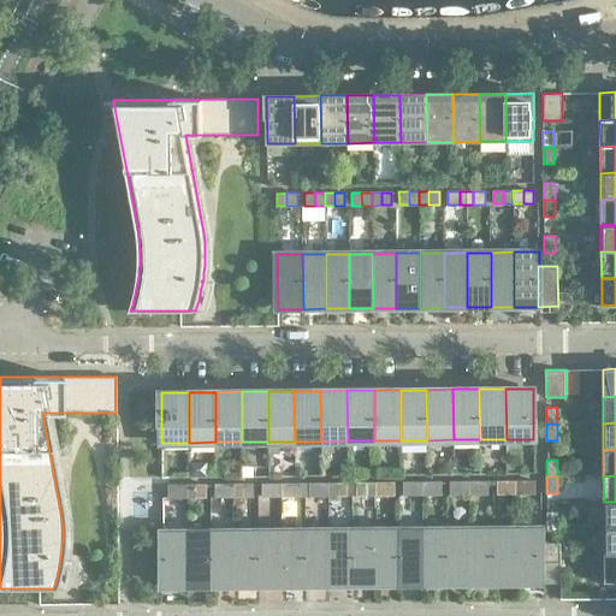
[(463,495),(462,481),(450,481),(450,495),(463,495)]
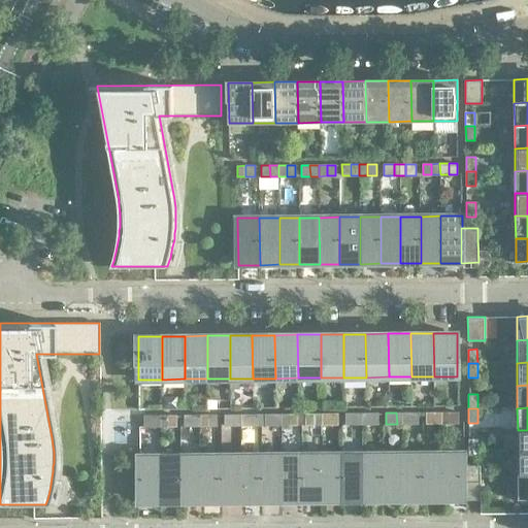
[(407,424),(407,413),(396,413),(397,424),(407,424)]
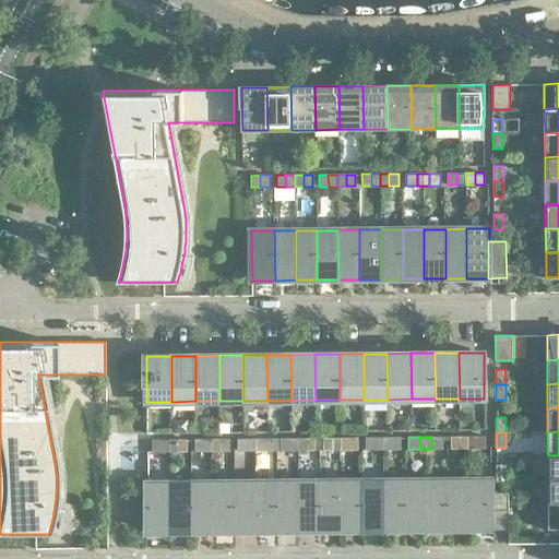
[(442,449),(442,437),(431,437),(431,449),(442,449)]
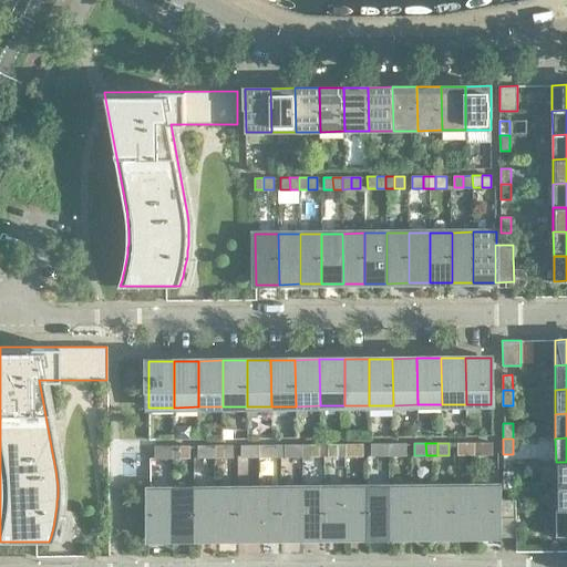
[(253,457),(253,445),(241,445),(241,457),(253,457)]
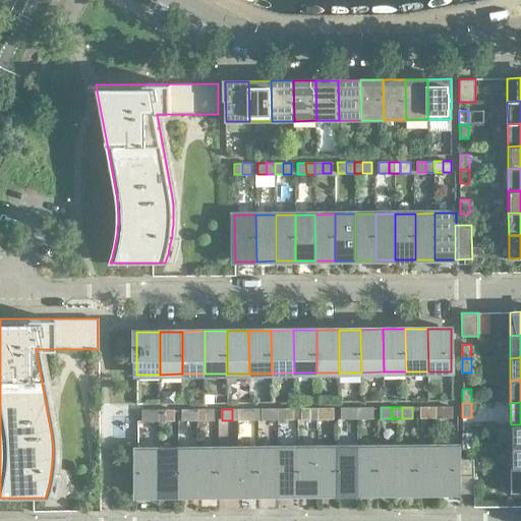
[(243,419),(242,409),(232,409),(232,420),(243,419)]
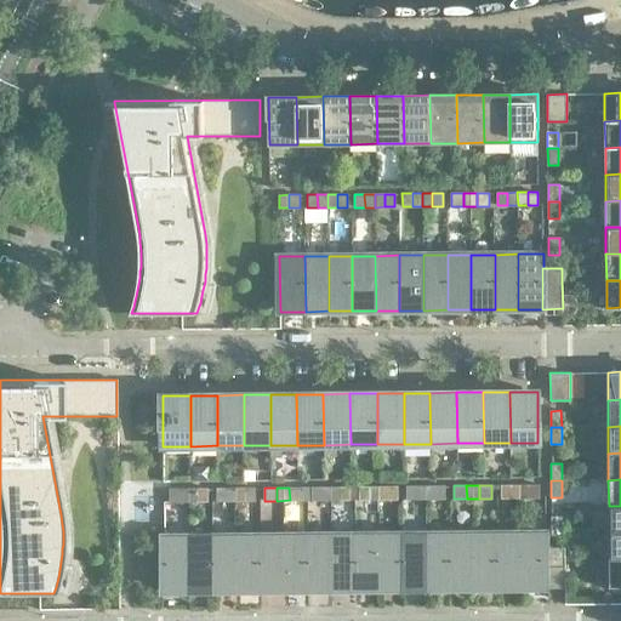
[(302,500),(302,488),(289,488),(290,500),(302,500)]
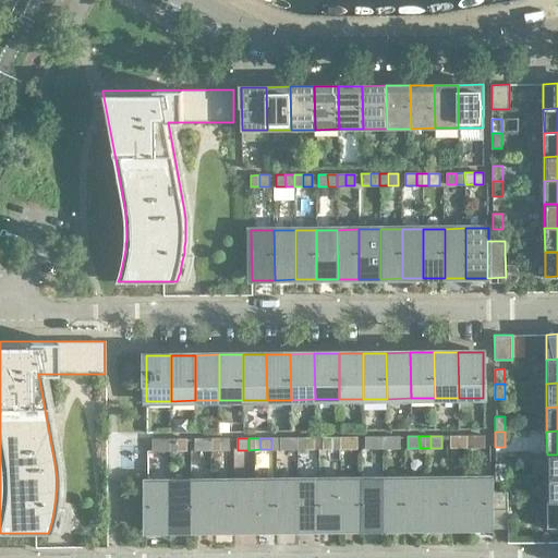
[(557,478),(557,455),(547,455),(547,478),(557,478)]
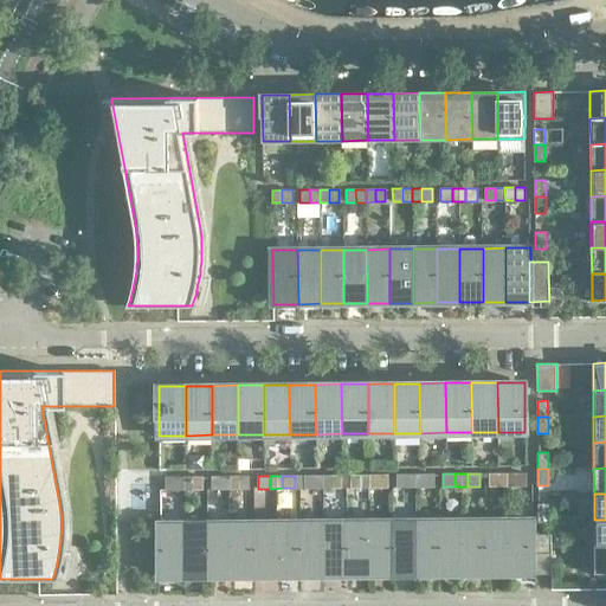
[(548,521),(548,504),(539,504),(539,521),(548,521)]
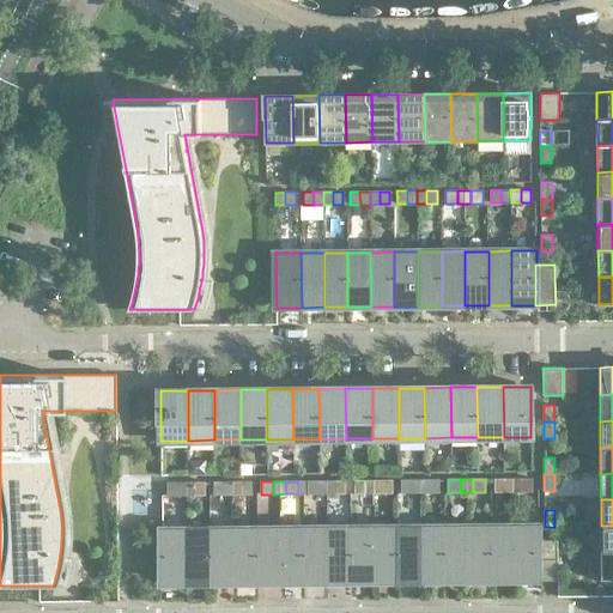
[(491,581),(491,526),(467,527),(468,581),(491,581)]
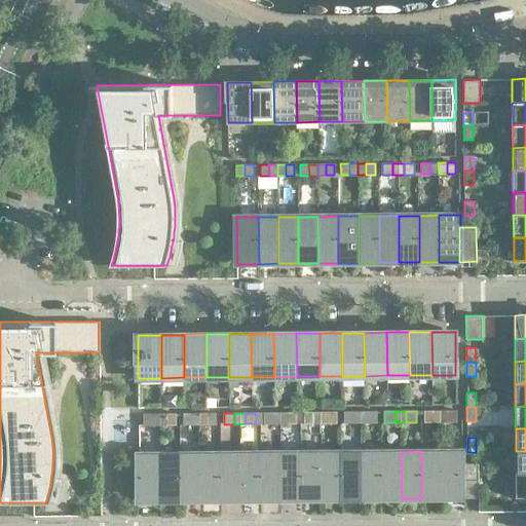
[(442,498),(441,451),(421,451),(421,498),(442,498)]
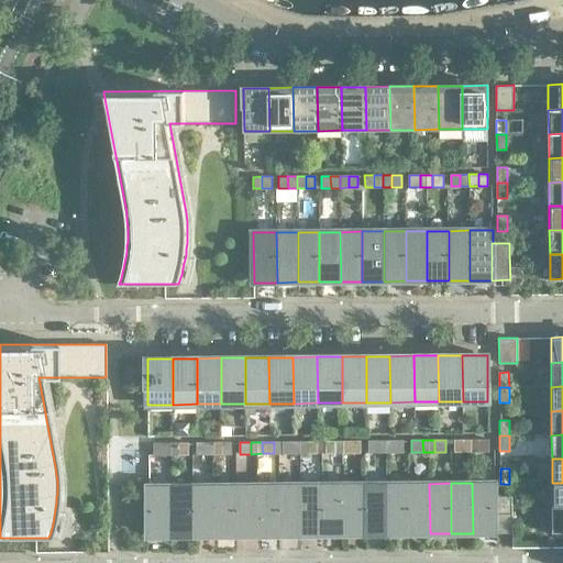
[(494,511),(494,504),(494,496),(495,496),(495,483),(472,483),(473,533),(494,533),(494,511)]
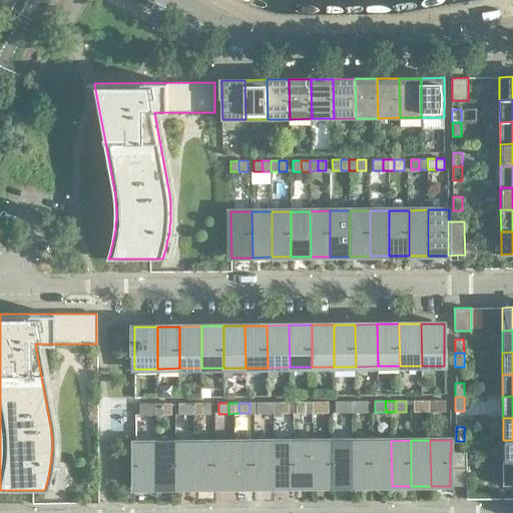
[(512,461),(512,440),(503,440),(503,462),(512,461)]
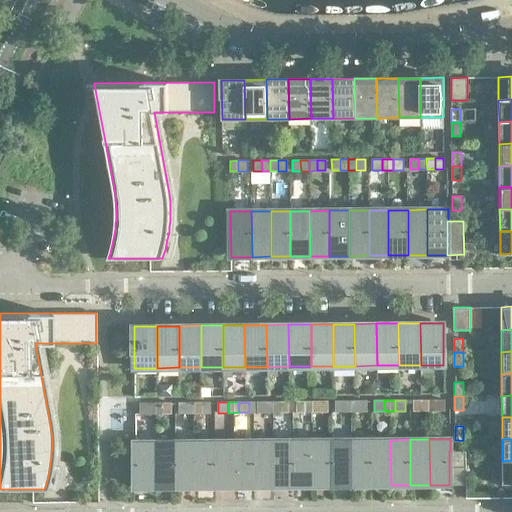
[(313,486),(312,440),(293,441),(293,486),(313,486)]
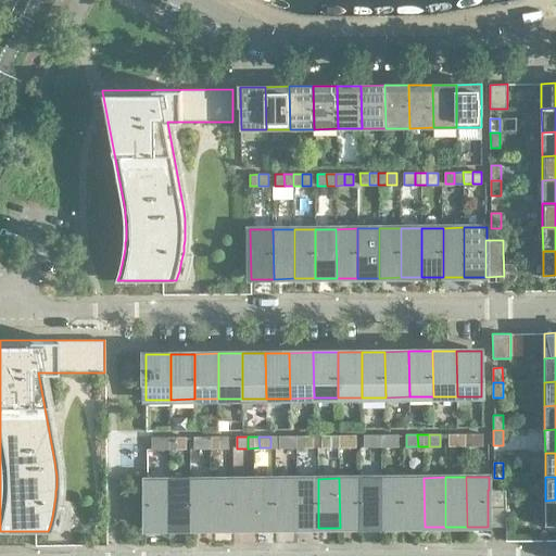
[(361,528),(361,478),(339,478),(340,528),(361,528)]
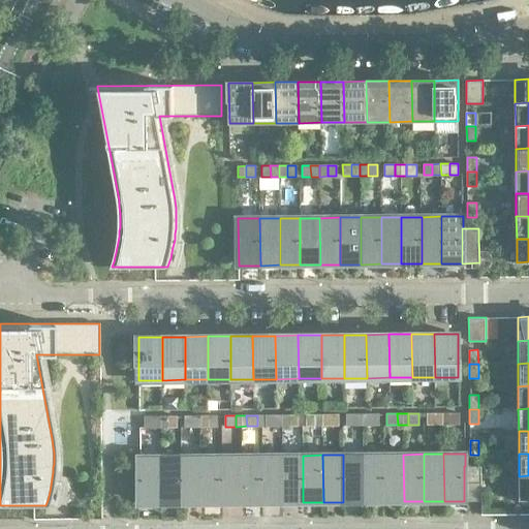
[(364,502),(363,455),(343,455),(343,502),(364,502)]
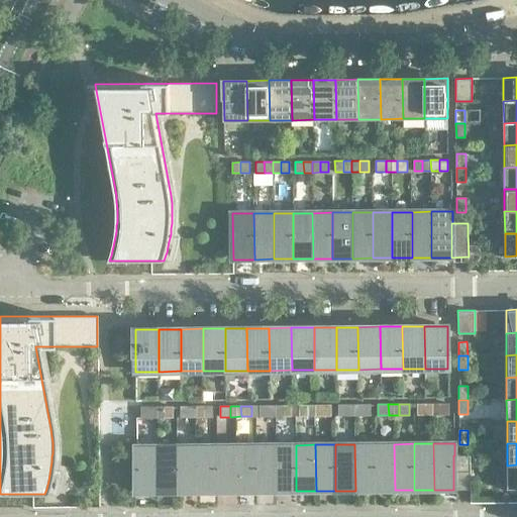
[(375,490),(375,444),(354,444),(355,491),(375,490)]
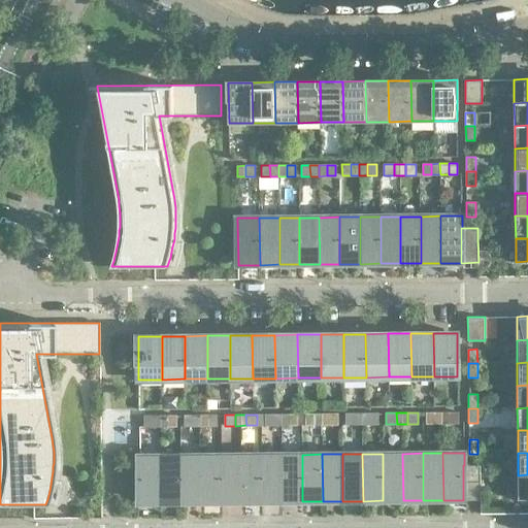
[(403,500),(402,454),(383,454),(383,500),(403,500)]
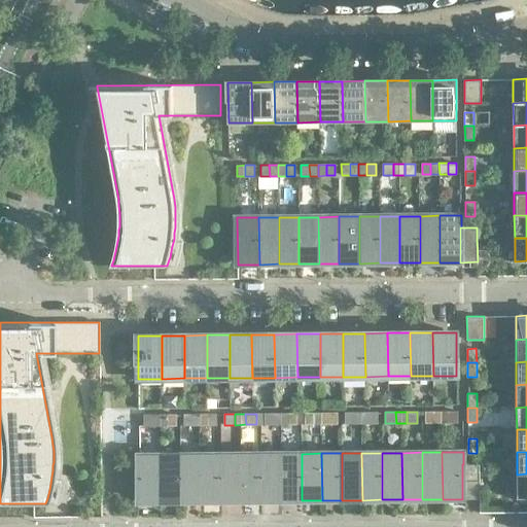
[(241,501),(241,454),(220,455),(221,501),(241,501)]
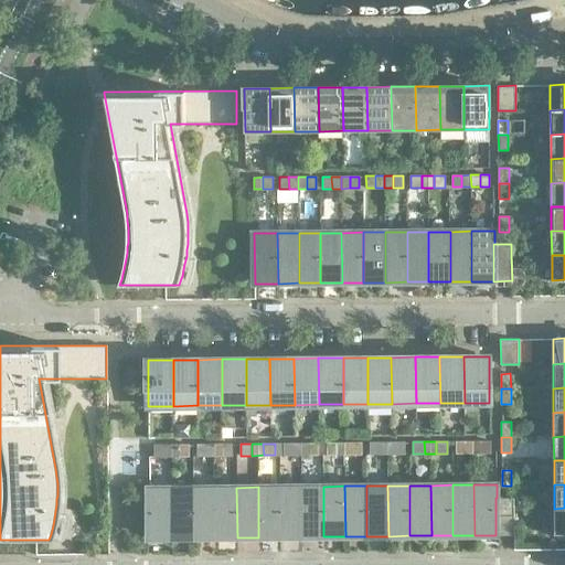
[(280,537),(279,487),(258,487),(258,537),(280,537)]
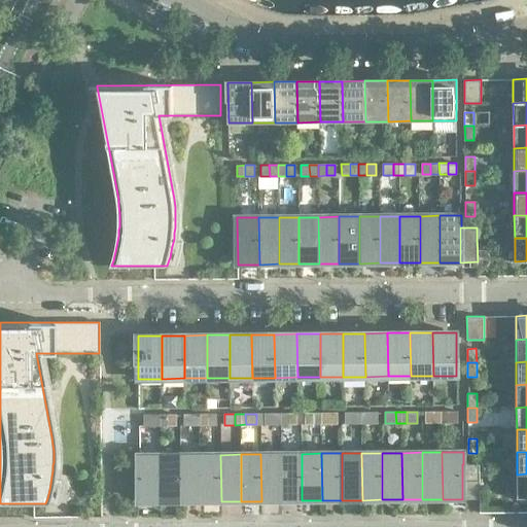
[(281,500),(281,454),(260,454),(261,501),(281,500)]
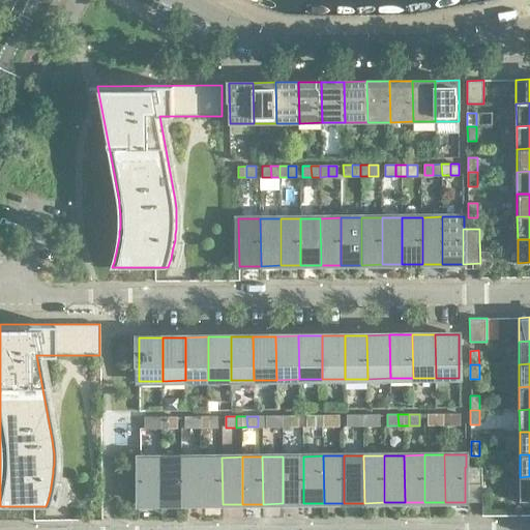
[(303,503),(303,457),(283,457),(283,503),(303,503)]
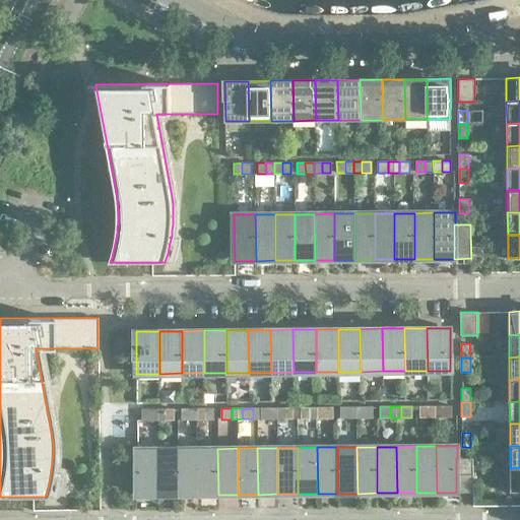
[(158,496),(158,449),(137,449),(138,496),(158,496)]
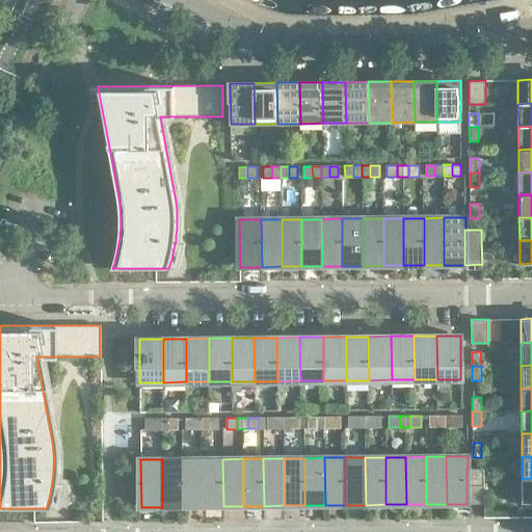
[(183,506),(182,459),(162,459),(162,507),(183,506)]
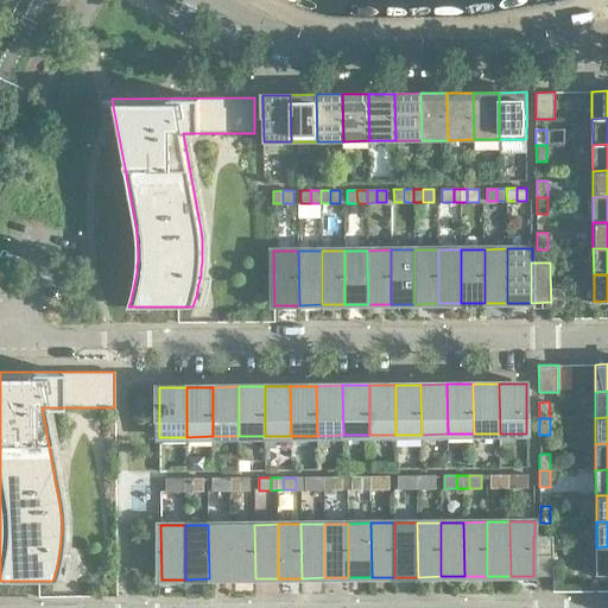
[(232,578),(232,525),(208,525),(209,578),(232,578)]
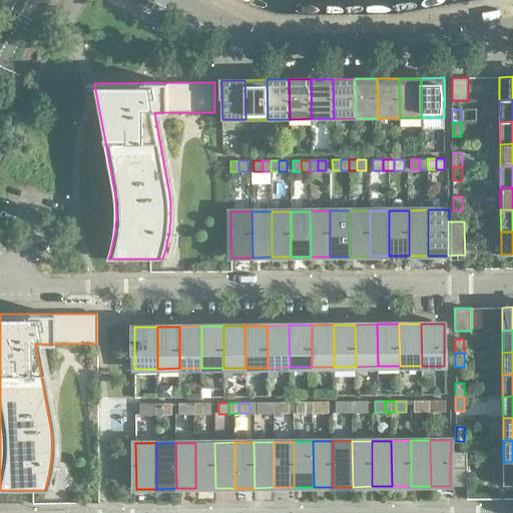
[(215,488),(214,443),(195,443),(195,488),(215,488)]
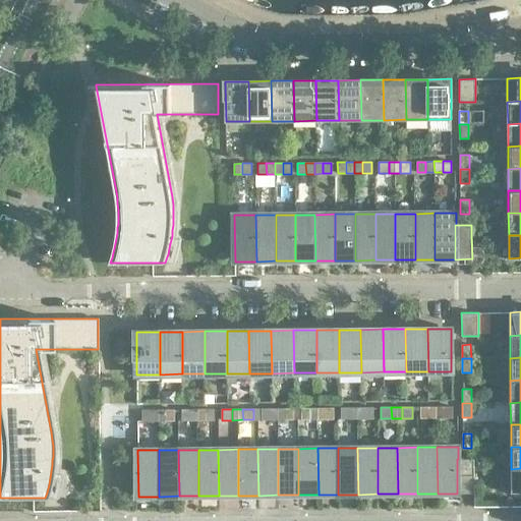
[(520,491),(520,468),(511,469),(511,493),(520,491)]
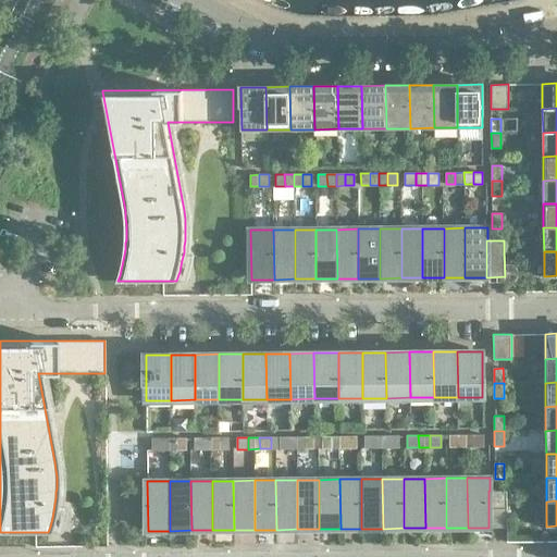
[(507,527),(507,506),(489,506),(489,528),(507,527)]
